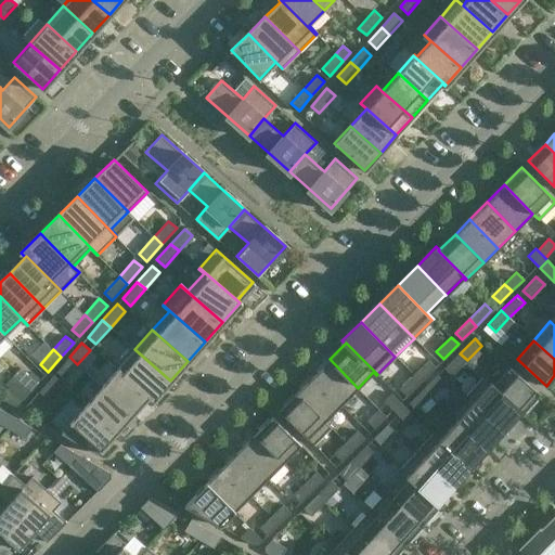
[(170,381),(134,349),(117,369),(153,400),(170,381)]
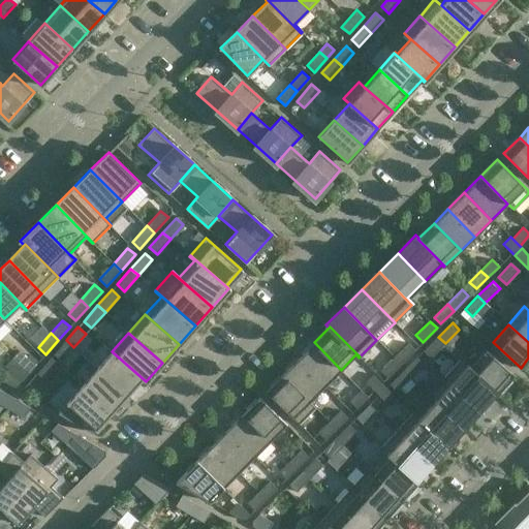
[(431,358),(445,343),(438,337),(424,350),(431,358)]
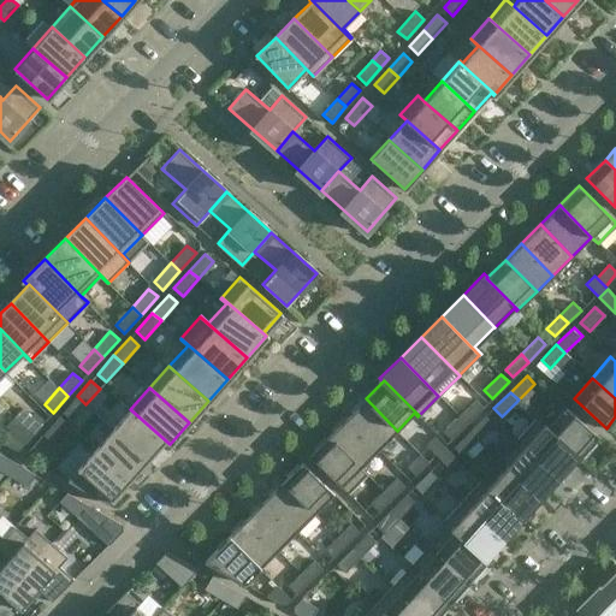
[(77,396),(63,413),(72,420),(86,404),(77,396)]
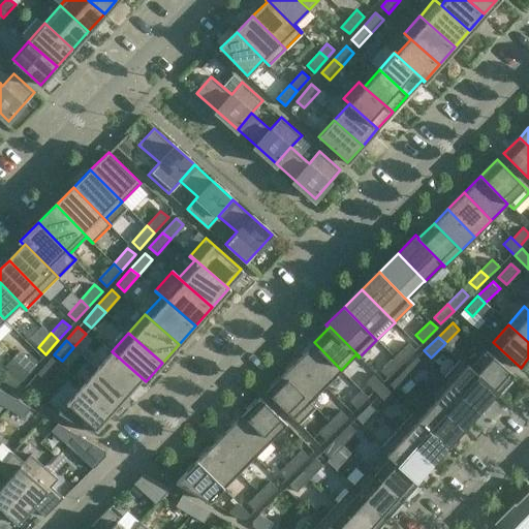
[(340,370),(341,370),(314,342),(299,358),(327,384),(340,370)]
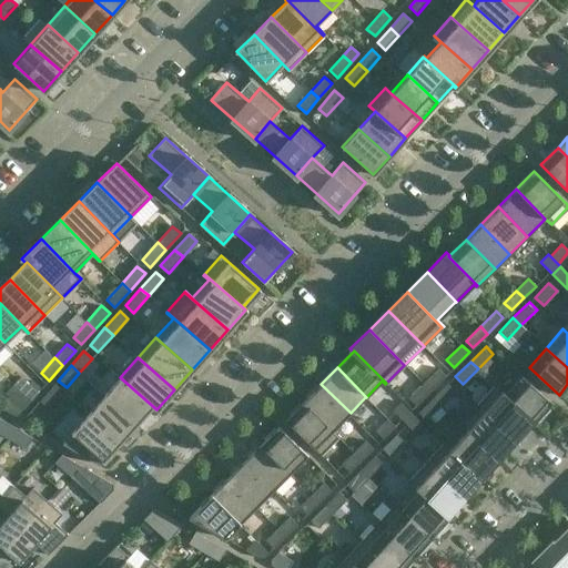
[(430,391),(446,375),(438,367),(424,383),(430,391)]
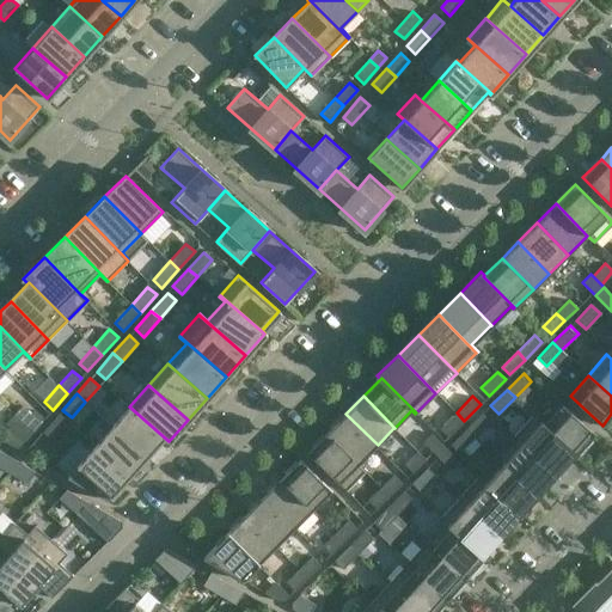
[(533,415),(532,416),(573,452),(571,453),(575,456),(595,434),(562,404),(544,424),(533,415)]
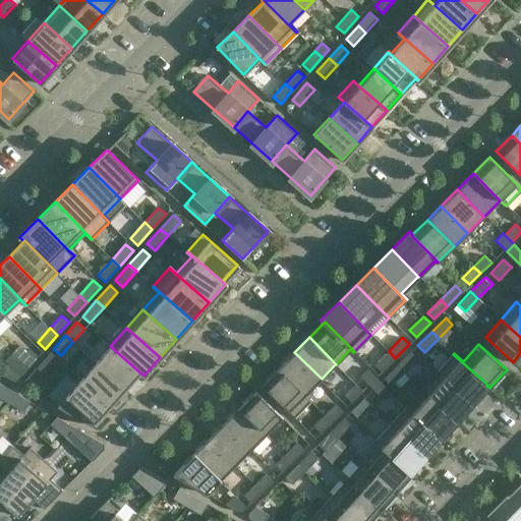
[(29,367),(35,360),(18,345),(12,352),(20,360),(29,367)]
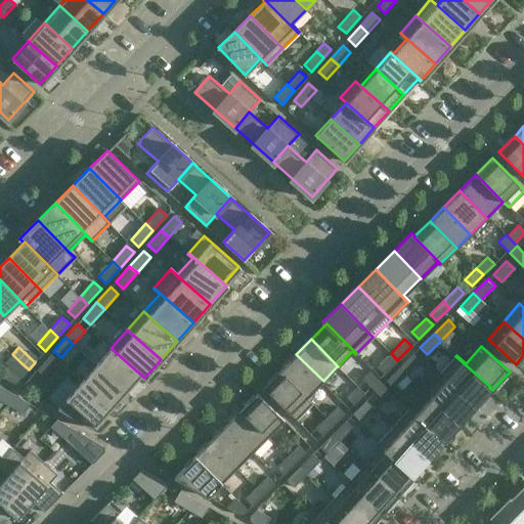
[(144,378),(111,348),(96,364),(124,390),(138,375),(143,379),(144,378)]
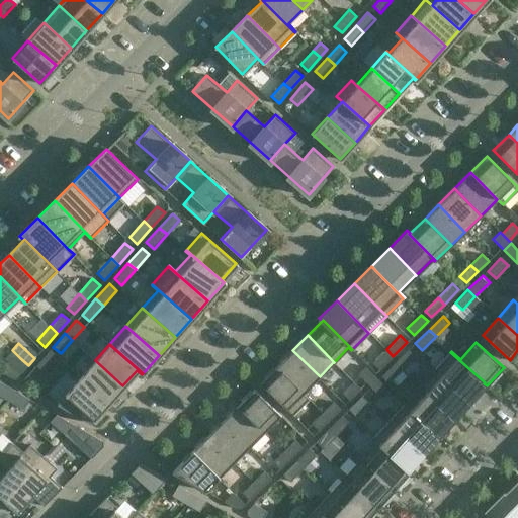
[(379,369),(393,356),(386,349),(372,362),(379,369)]
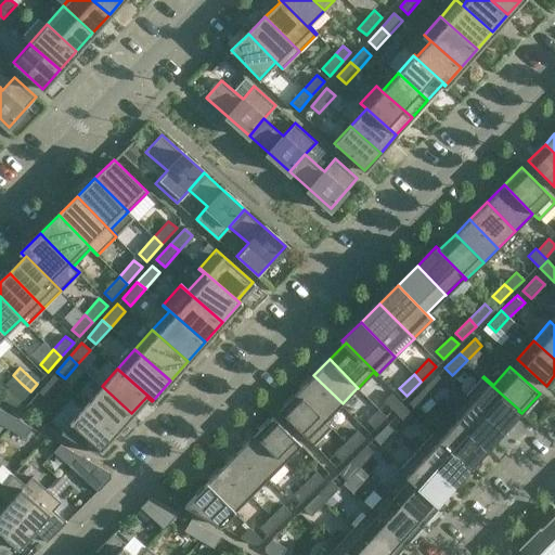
[(446,382),(439,374),(424,389),(431,396),(446,382)]
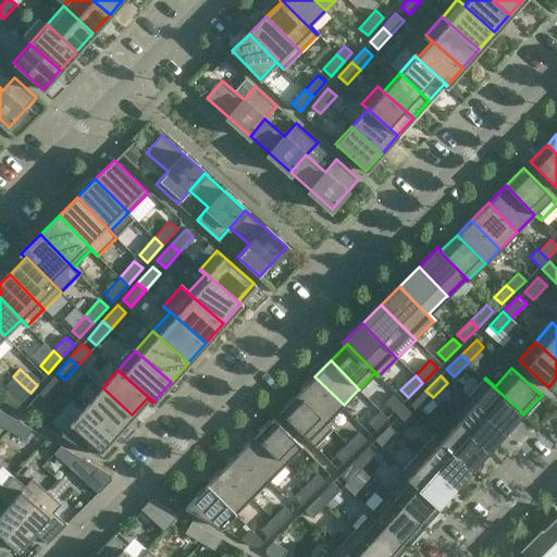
[(31,393),(22,385),(13,376),(5,385),(23,401),(31,393)]
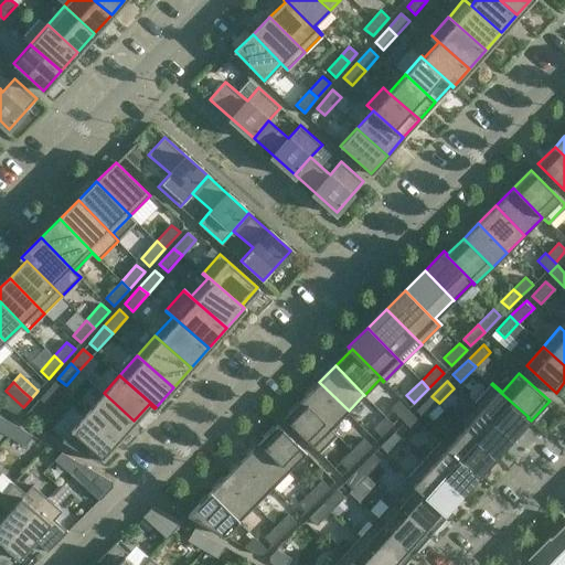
[(54,382),(40,398),(48,405),(63,388),(54,382)]
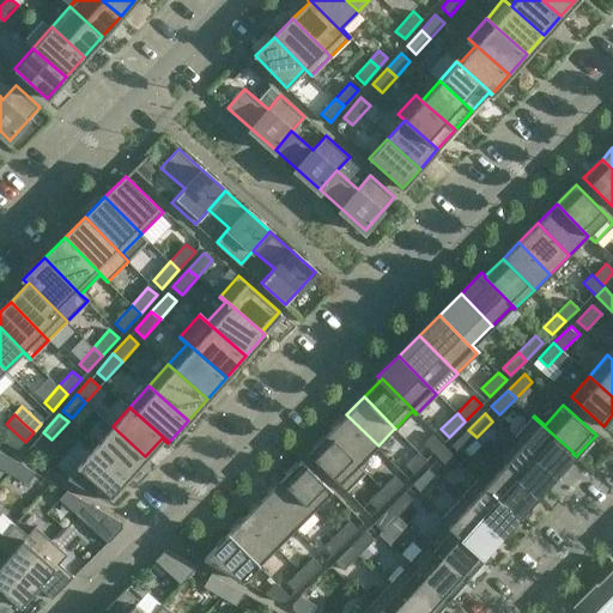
[(378,445),(346,414),(327,434),(365,472),(366,471),(359,463),(378,445)]
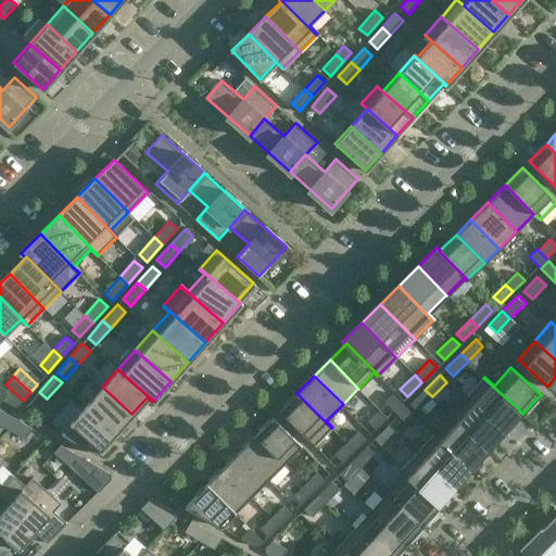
[(520,411),(483,378),(467,396),(503,429),(519,412),(520,411)]
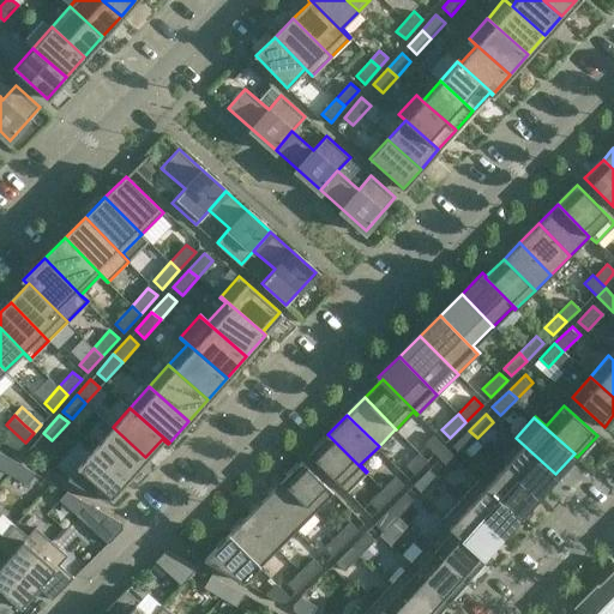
[(145,457),(113,427),(95,446),(128,476),(145,457)]
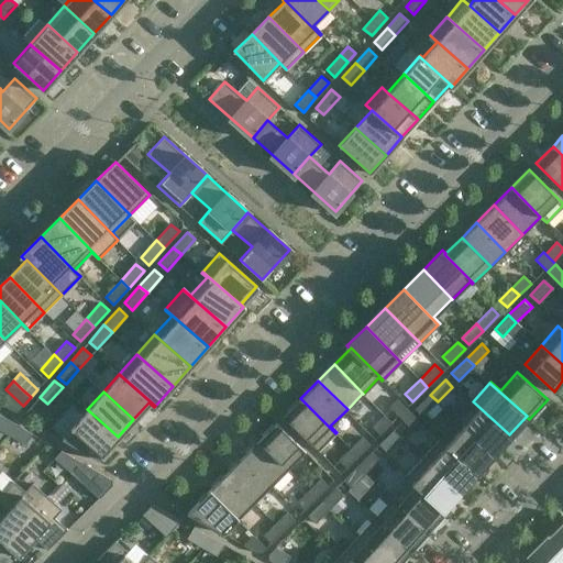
[(422,417),(438,401),(430,395),(416,409),(422,417)]
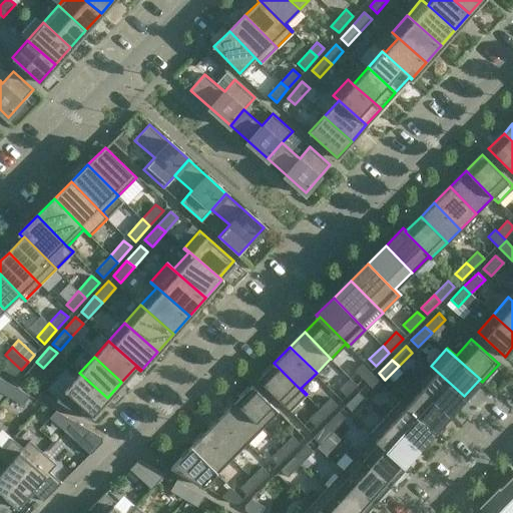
[(306,395),(274,363),(258,379),(290,411),(306,395)]
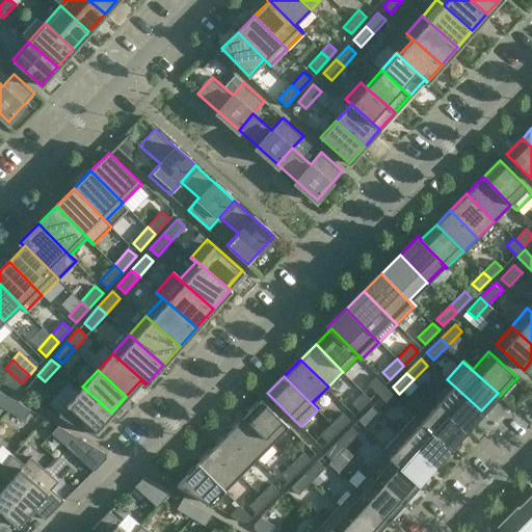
[(378,395),(387,388),(375,376),(368,383),(378,395)]
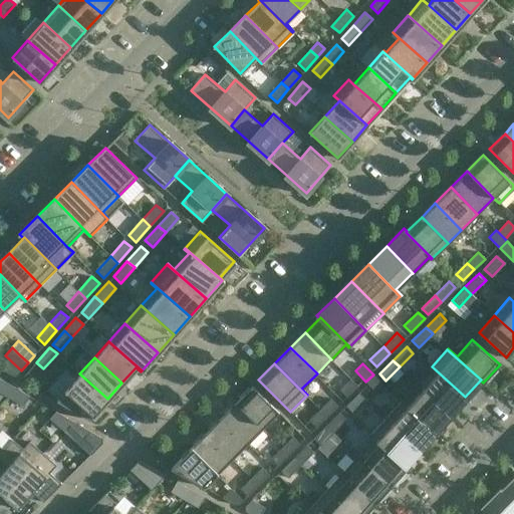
[(465,397),(432,366),(417,382),(450,414),(465,397)]
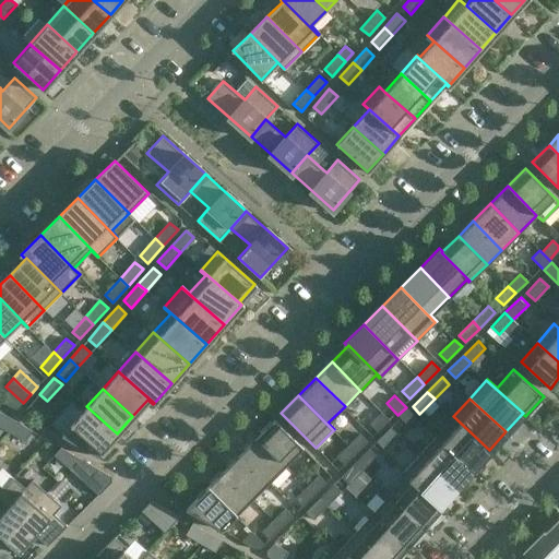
[(117,433),(86,406),(61,436),(96,456),(117,433)]
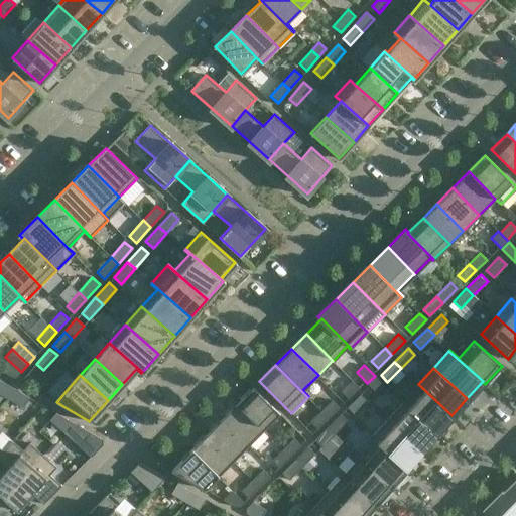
[(380,396),(387,388),(375,376),(367,383),(374,389),(380,396)]
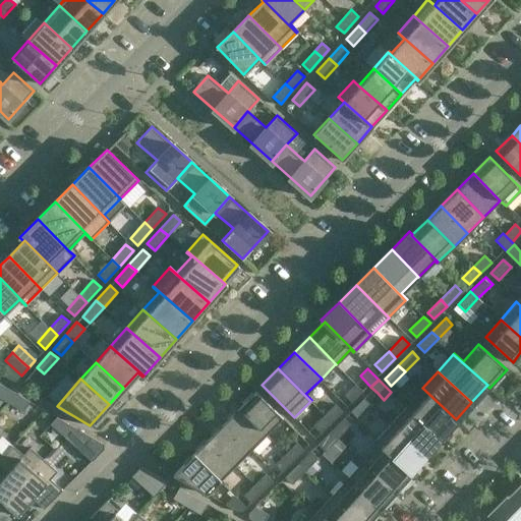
[(15,393),(0,383),(0,397),(9,403),(15,393)]
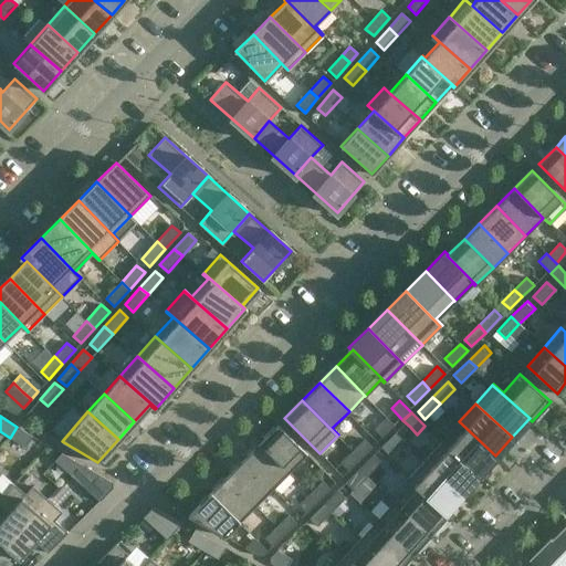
[(381,437),(394,425),(386,417),(374,429),(381,437)]
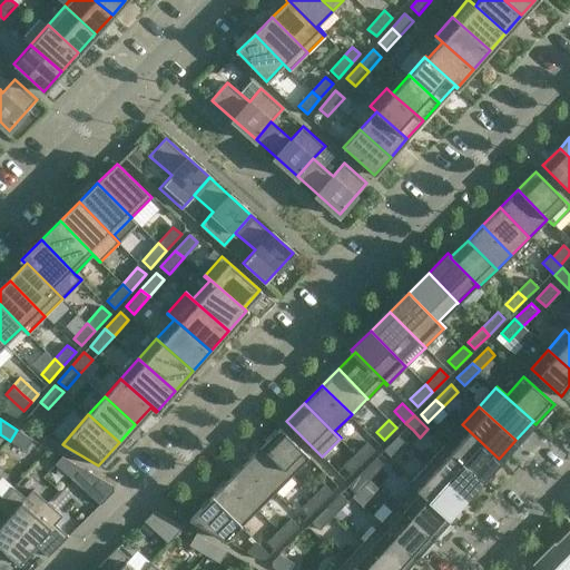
[(499,459),(462,424),(461,425),(468,432),(452,449),(445,443),(444,444),(482,478),(499,459)]
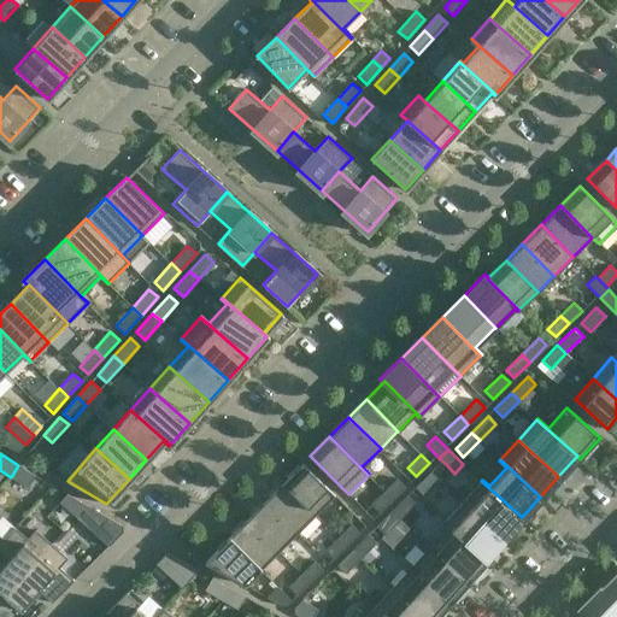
[(334,494),(303,463),(283,482),(315,513),(334,494)]
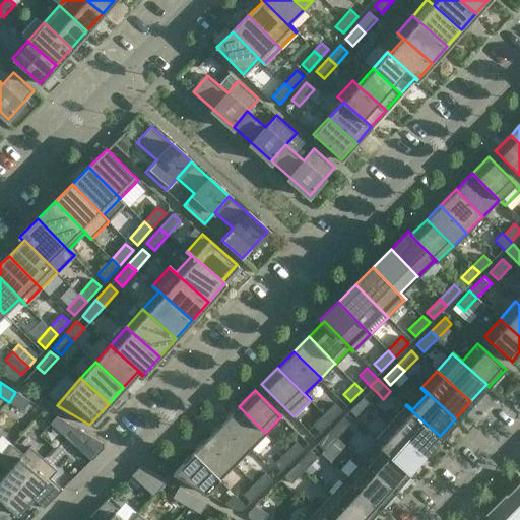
[(29,400),(15,392),(9,402),(23,410),(29,400)]
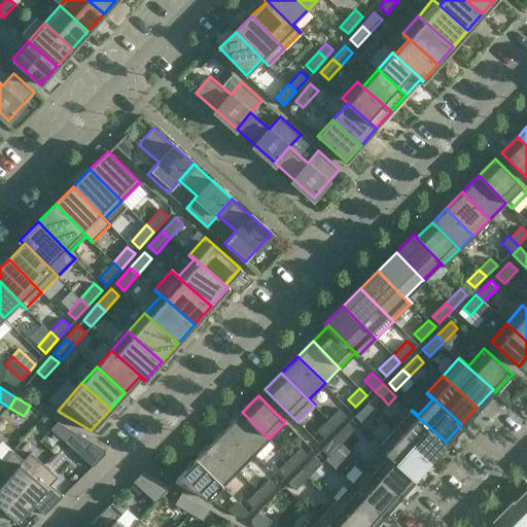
[(362,423),(375,411),(367,403),(355,416),(362,423)]
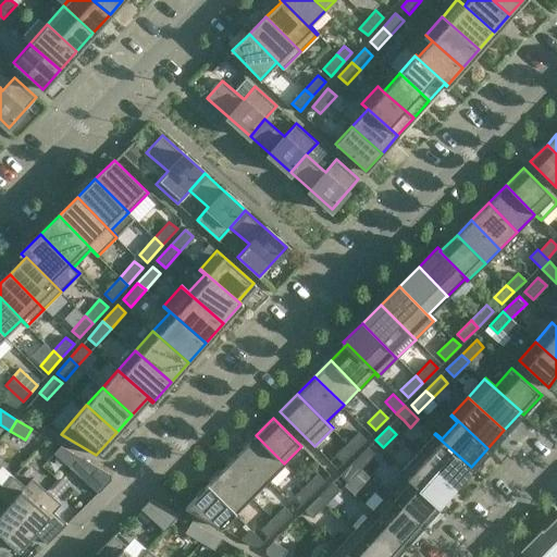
[(518,440),(508,430),(492,447),(502,456),(518,440)]
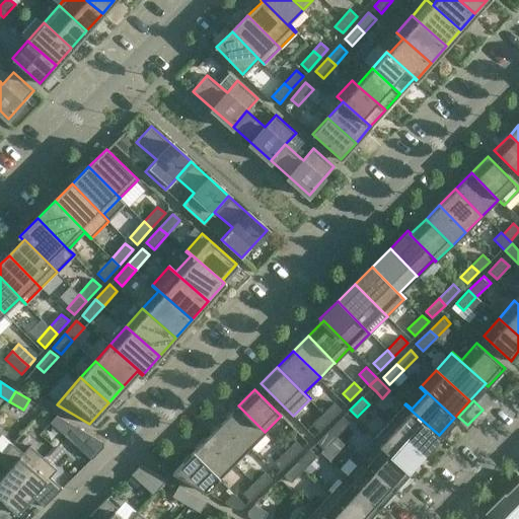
[(334,402),(323,413),(330,421),(341,410),(334,402)]
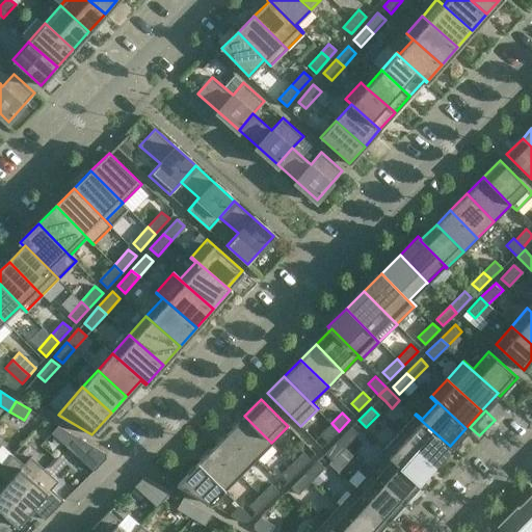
[(450,446),(415,415),(399,432),(434,463),(450,446)]
